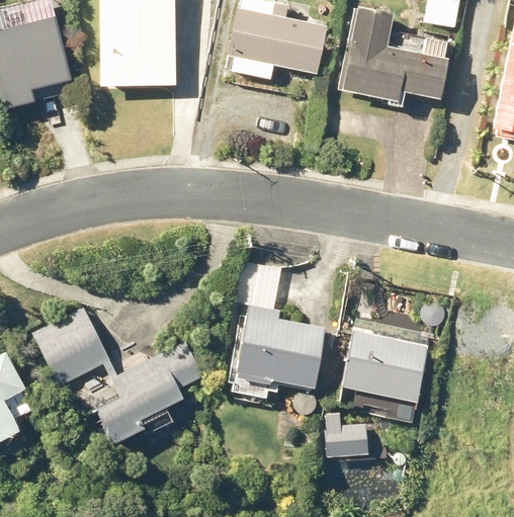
[(16,0),(18,5),(32,2),(36,20),(67,14),(63,0),(16,0)]
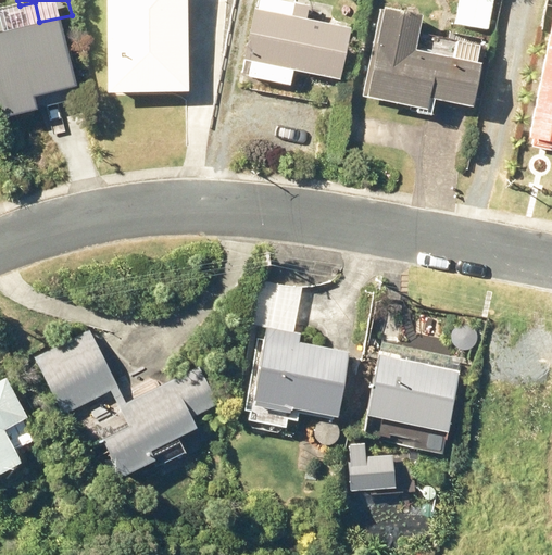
[(105,0),(108,93),(187,92),(185,0),(105,0)]
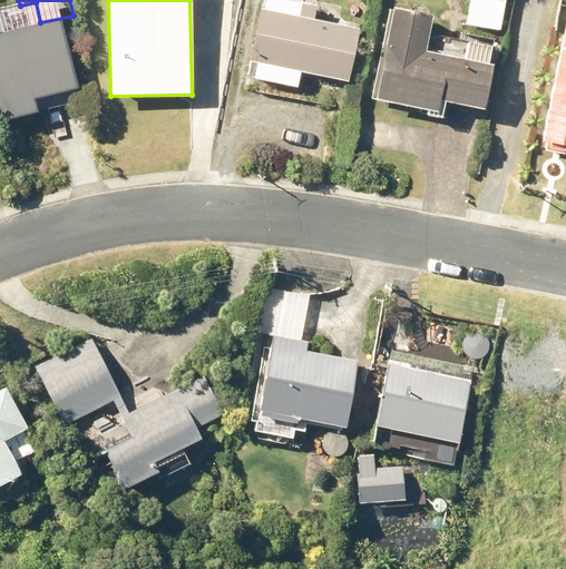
[(263,0),(250,60),(259,62),(255,78),(298,87),(301,70),(349,80),(361,22),(342,18),(341,26),(314,20),(318,8),(283,0),(263,0)]
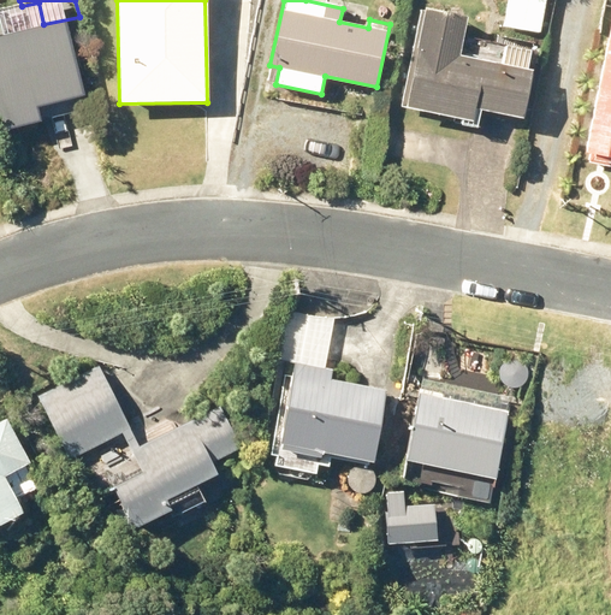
[(510,0),(506,27),(543,33),(549,0),(510,0)]
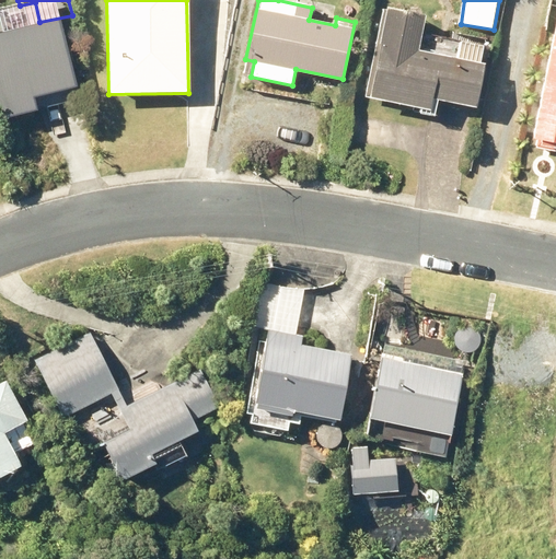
[(370,99),(421,108),(420,114),(435,116),(438,101),(478,108),(487,66),(481,65),(484,46),(461,42),(458,60),(417,53),(425,15),(387,9),(370,99)]
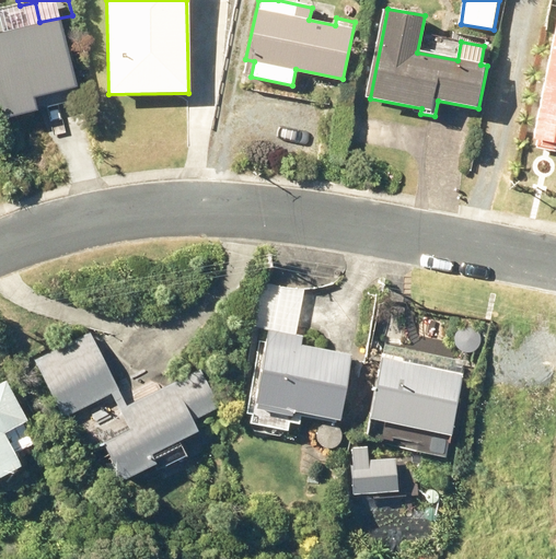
[(555,26),(532,139),(555,143),(555,26)]
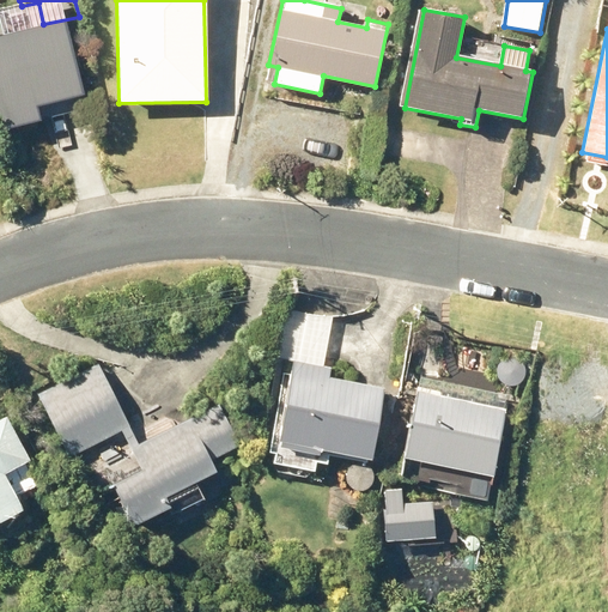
[(37,107),(66,100),(56,61),(18,70),(10,35),(0,36),(0,132),(41,122),(37,107)]
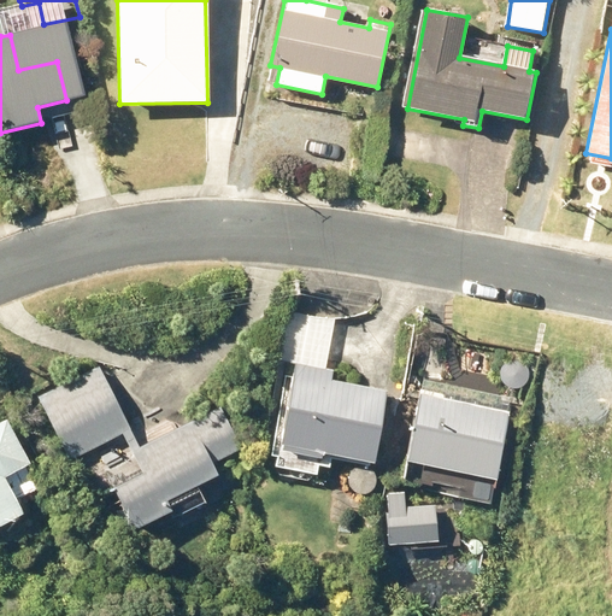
[(335,370),(327,369),(336,317),(292,309),(282,358),(295,361),(280,445),(283,446),(282,453),(322,461),(323,455),(374,464),(387,392),(334,381),(335,370)]
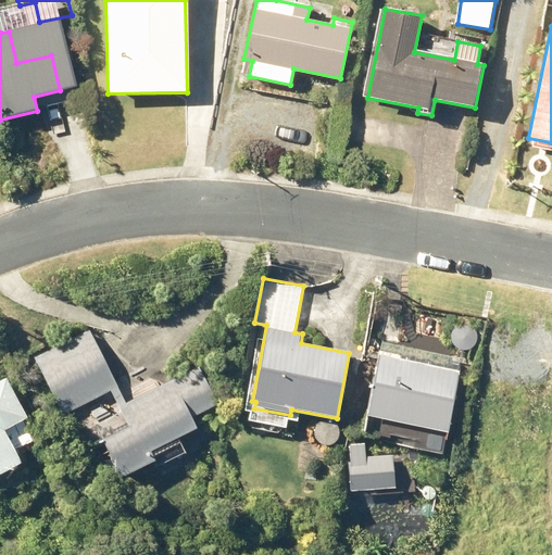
[(122,411),(95,425),(121,478),(153,462),(155,467),(186,452),(178,438),(197,428),(190,416),(218,403),(200,366),(128,403),(91,329),(37,356),(65,414),(112,390),(122,411)]
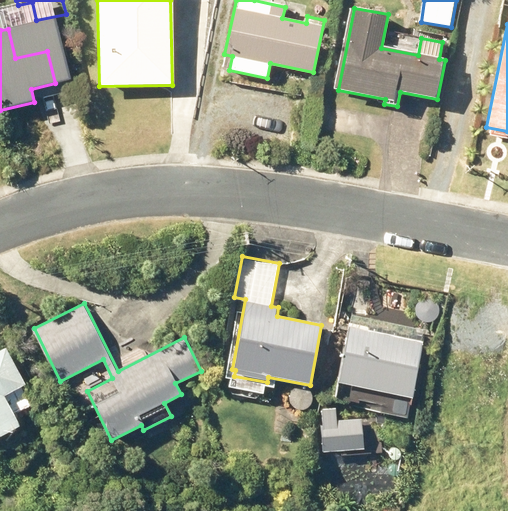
[(353,319),(343,375),(404,387),(417,389),(427,334),(353,319)]
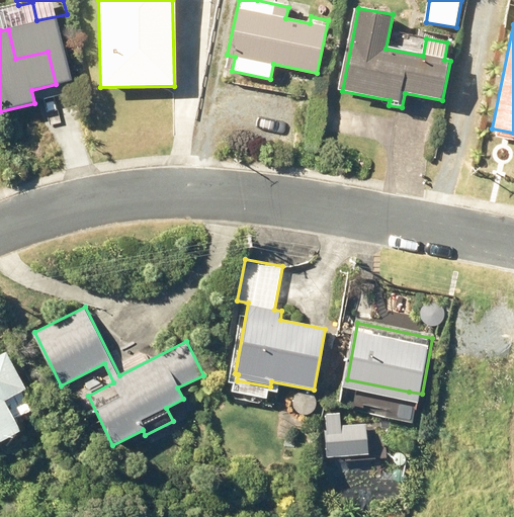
[(0,441),(18,432),(12,421),(31,411),(21,391),(24,389),(6,353),(0,355),(0,441)]
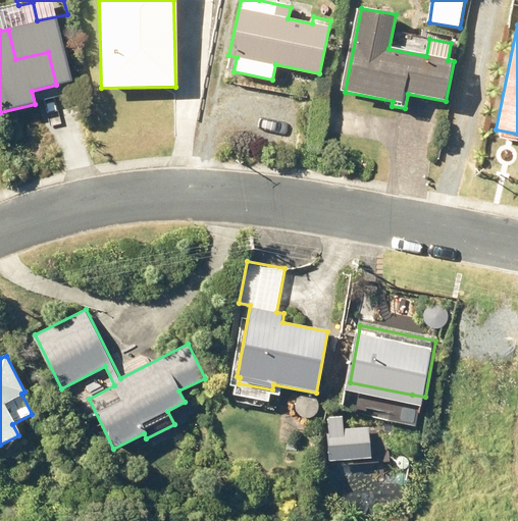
[(371,437),(330,439),(330,460),(371,458),(371,437)]
